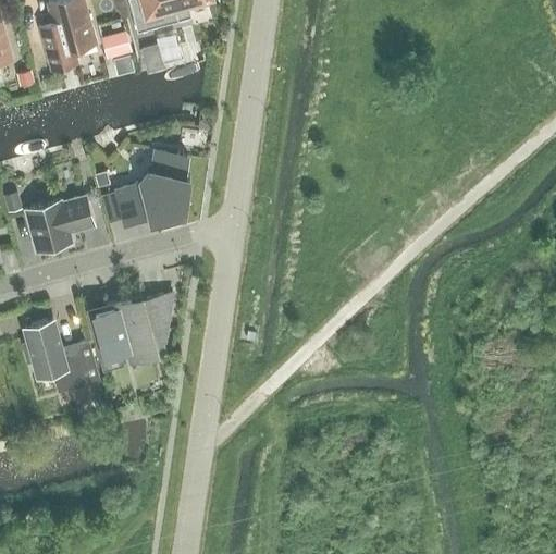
[(54,24),(39,28),(51,71),(78,63),(75,50),(97,45),(84,0),(64,0),(49,4),(54,24)]
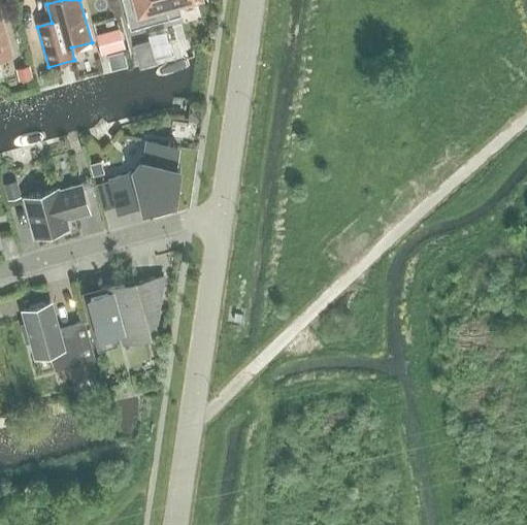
[(122,0),(131,32),(170,22),(166,7),(191,0),(122,0)]
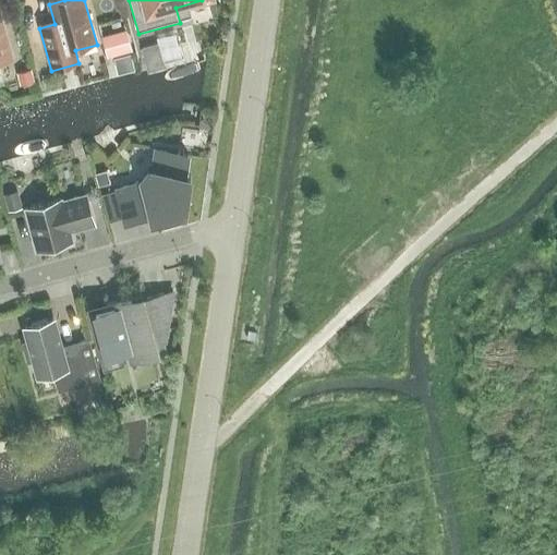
[(0,64),(13,62),(2,22),(0,22),(0,71),(0,72),(0,70),(0,64)]
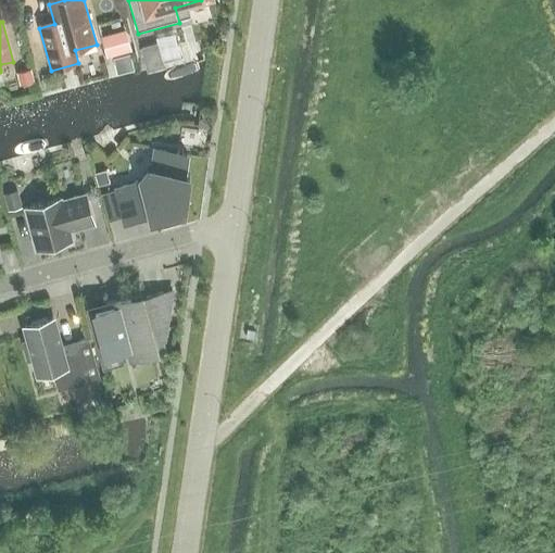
[(124,30),(100,38),(106,59),(130,52),(124,30)]
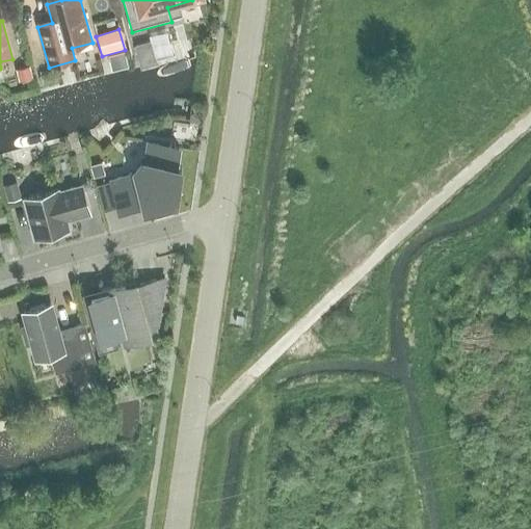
[(138,63),(154,58),(152,51),(164,48),(163,45),(171,42),(168,30),(132,41),(138,63)]
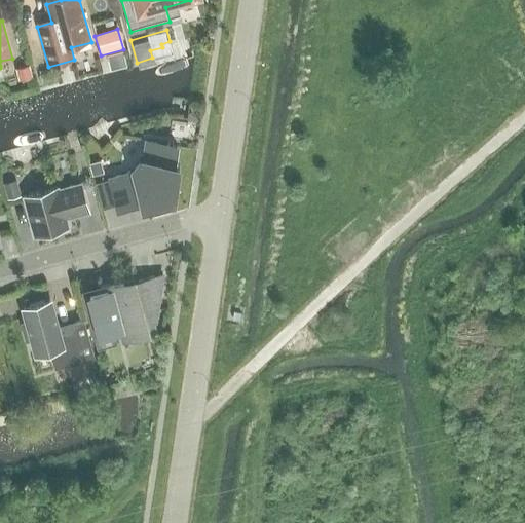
[(31,68),(16,72),(20,84),(34,81),(31,68)]
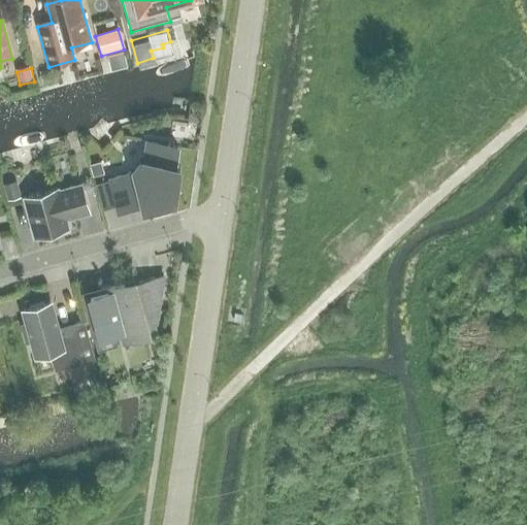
[(135,175),(111,182),(120,210),(143,204),(144,209),(175,200),(180,169),(175,168),(178,149),(149,144),(145,164),(142,163),(134,172),(135,175)]
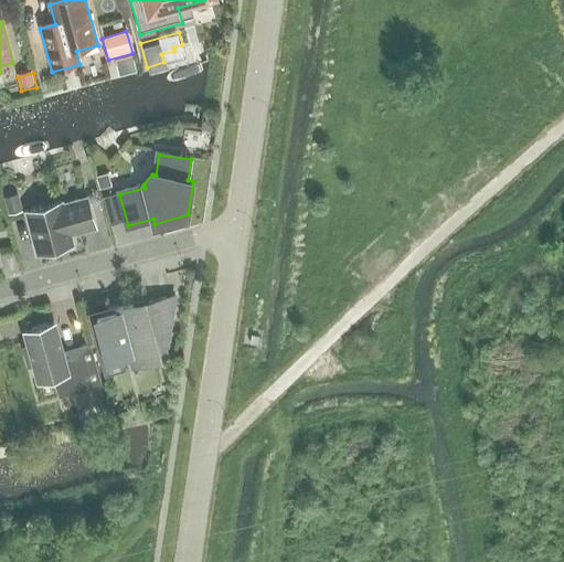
[(107,178),(96,181),(99,193),(110,190),(107,178)]
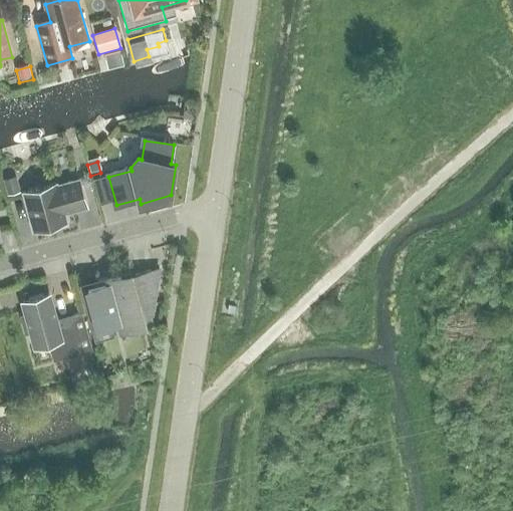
[(15,180),(4,183),(9,200),(19,197),(15,180)]
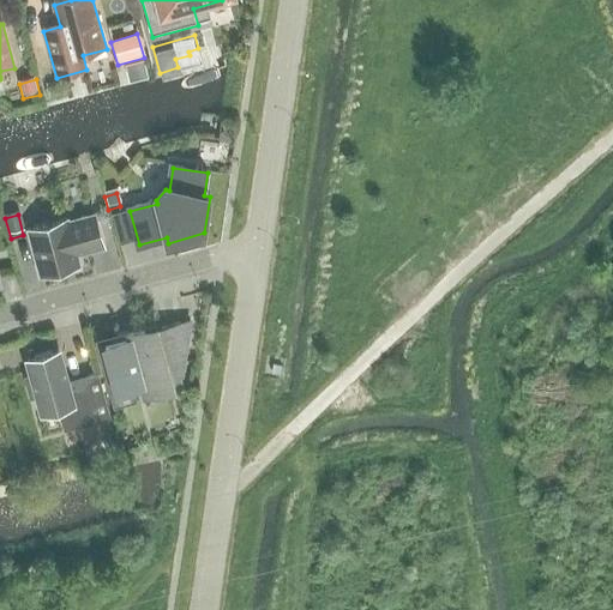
[(67,223),(30,233),(42,277),(62,271),(62,273),(79,269),(76,255),(103,248),(96,218),(68,225),(67,223)]
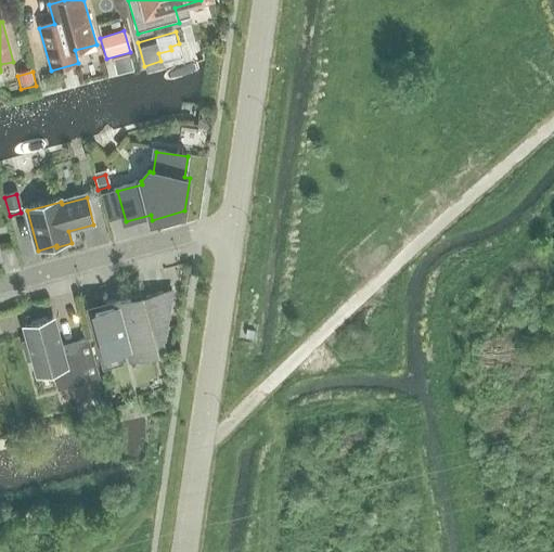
[(132,304),(131,298),(105,305),(107,310),(89,316),(100,359),(101,359),(123,352),(129,351),(130,355),(155,348),(154,345),(164,342),(172,293),(142,300),(132,304)]
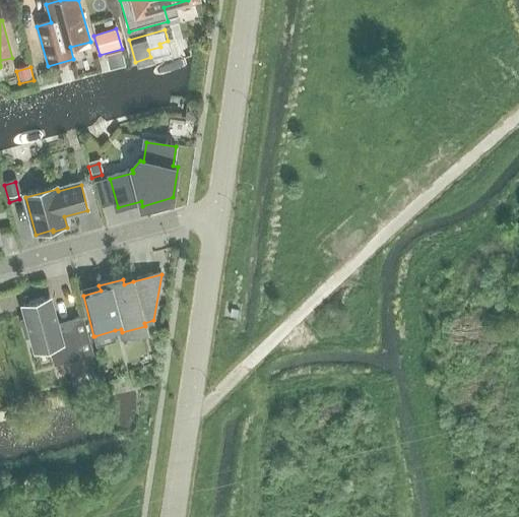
[(84,319),(73,323),(58,327),(50,300),(24,307),(28,320),(22,322),(26,338),(33,336),(37,350),(51,346),(56,365),(94,354),(84,319)]
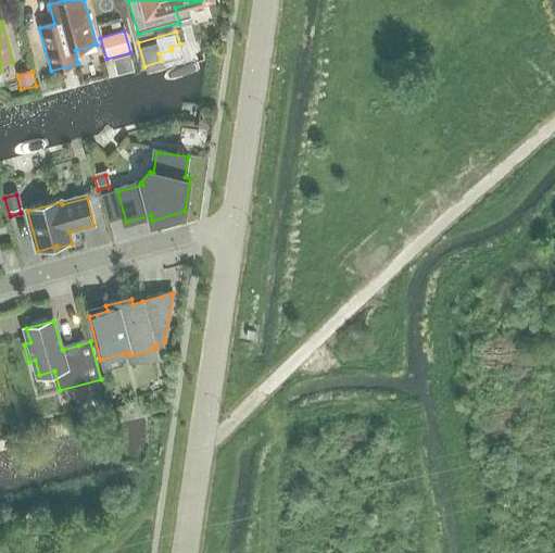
[(102,406),(87,411),(90,423),(105,419),(102,406)]
